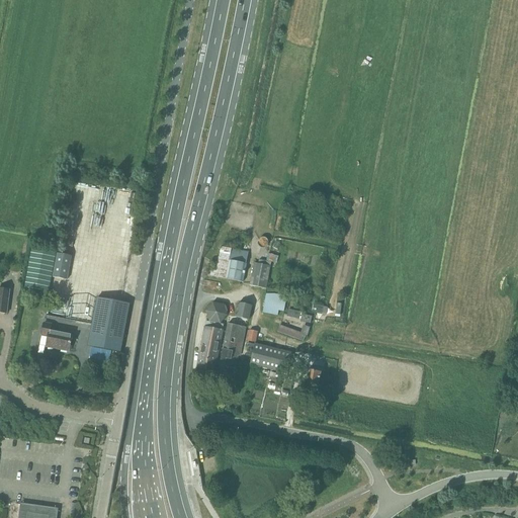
[(222,247),(217,270),(209,269),(207,275),(243,282),(249,252),(222,247)]
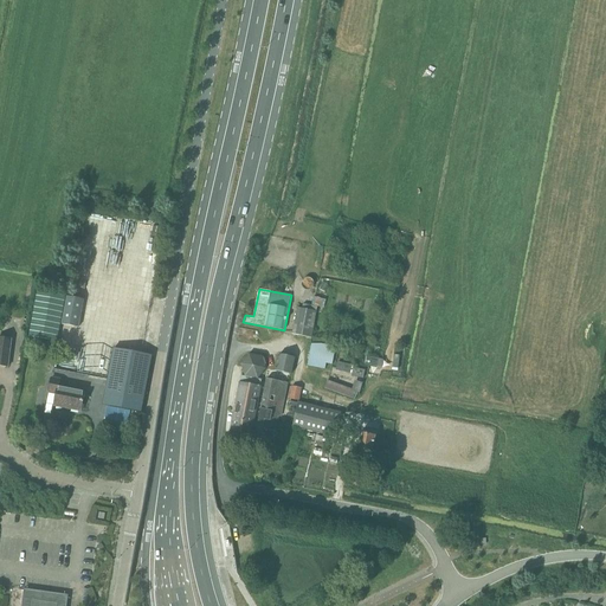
[(68,296),(62,324),(78,328),(84,300),(68,296)]
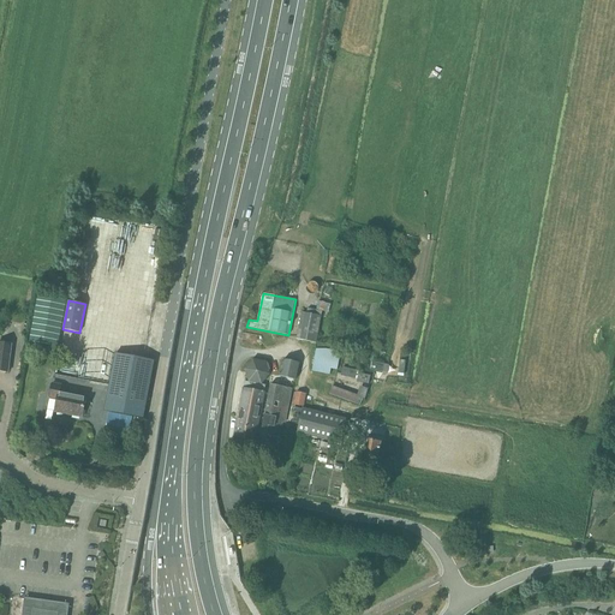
[(320,300),(317,309),(329,312),(332,304),(320,300)]
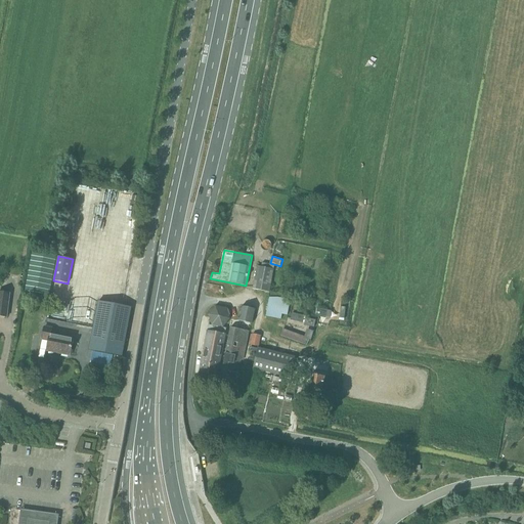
[(257,266),(253,289),(267,292),(272,264),(261,262),(260,266),(257,266)]
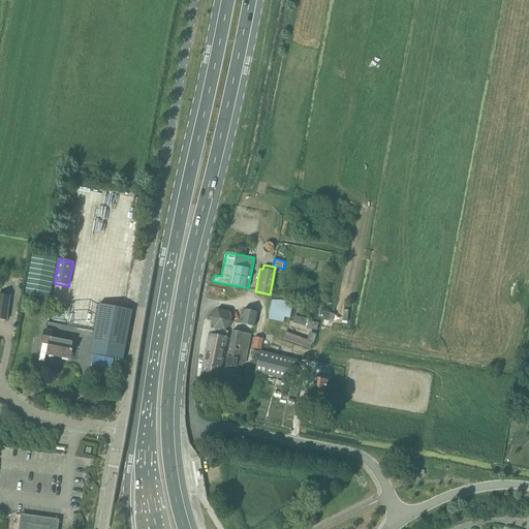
[(0,318),(7,320),(10,297),(0,294),(0,318)]
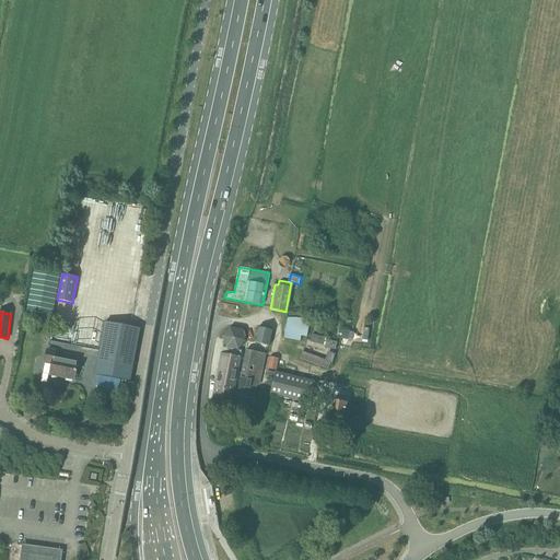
[(286,338),(302,340),(303,337),(308,337),(311,323),(289,318),(286,338)]
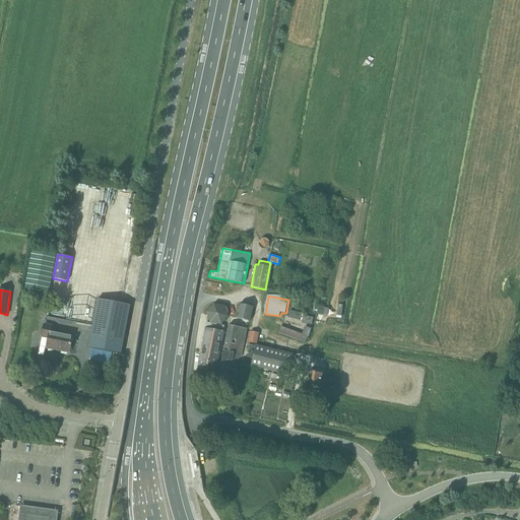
[(89,347),(121,353),(130,305),(98,300),(89,347)]
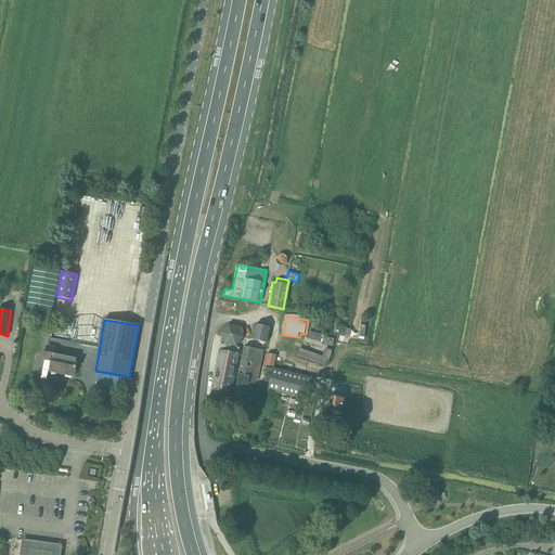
[(229,324),(220,334),(224,345),(236,347),(244,338),(243,334),(244,334),(242,327),(241,327),(240,326),(229,324)]
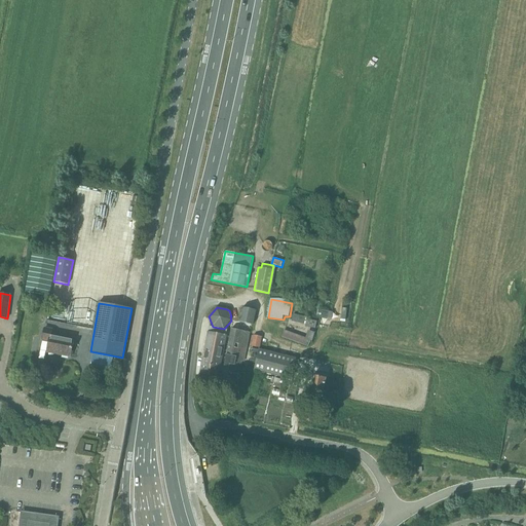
[(242,307),(239,323),(253,325),(256,310),(242,307)]
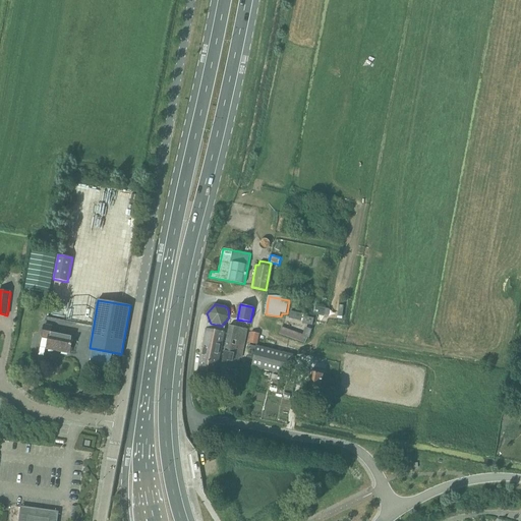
[(315,306),(314,313),(328,316),(329,309),(315,306)]
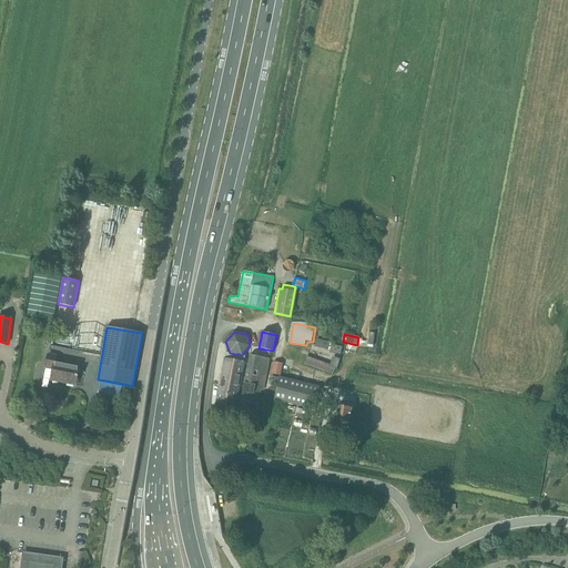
[(328,350),(330,342),(316,340),(315,346),(328,350)]
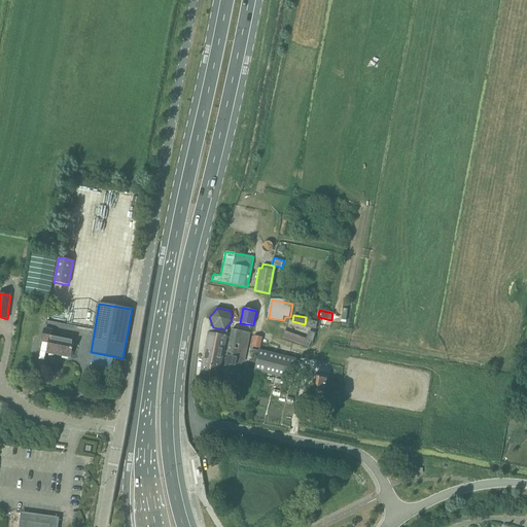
[(316,328),(317,322),(308,320),(306,326),(316,328)]
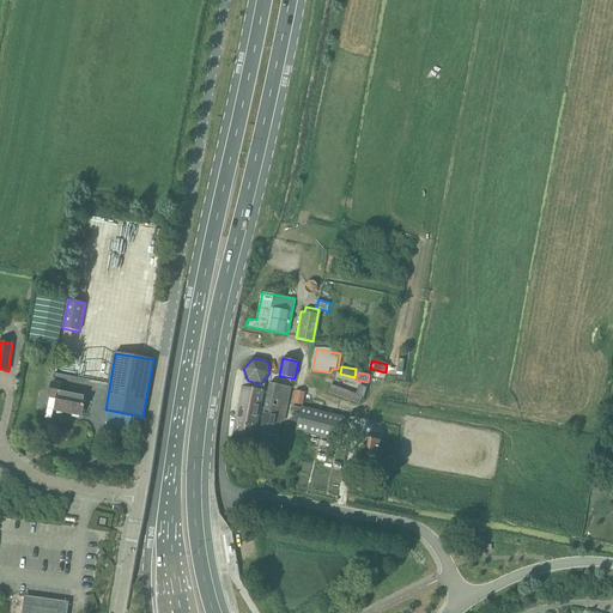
[(244,381),(234,436),(254,439),(256,429),(259,430),(260,425),(258,424),(265,384),(244,381)]
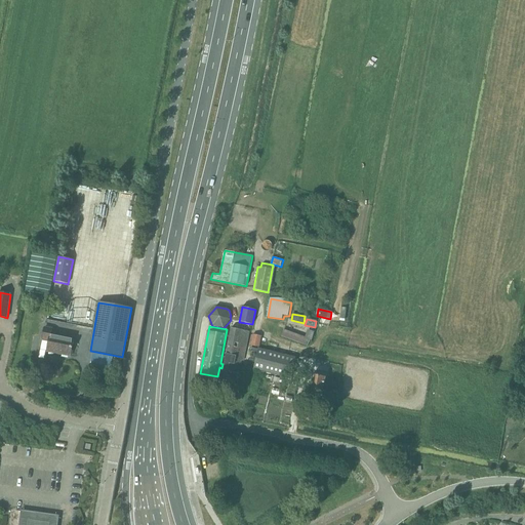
[(47,352),(70,356),(74,338),(51,334),(52,329),(45,327),(42,339),(49,340),(47,352)]
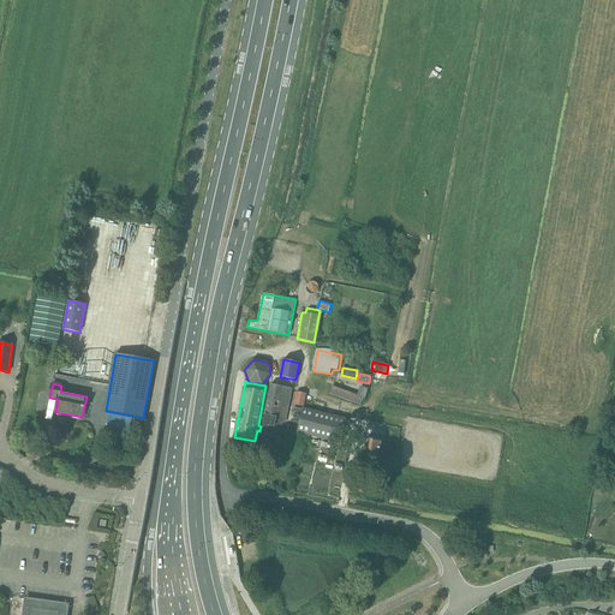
[(261,427),(260,431),(261,431),(260,442),(270,445),(273,436),(280,439),(284,422),(286,422),(292,388),(270,384),(263,427),(261,427)]
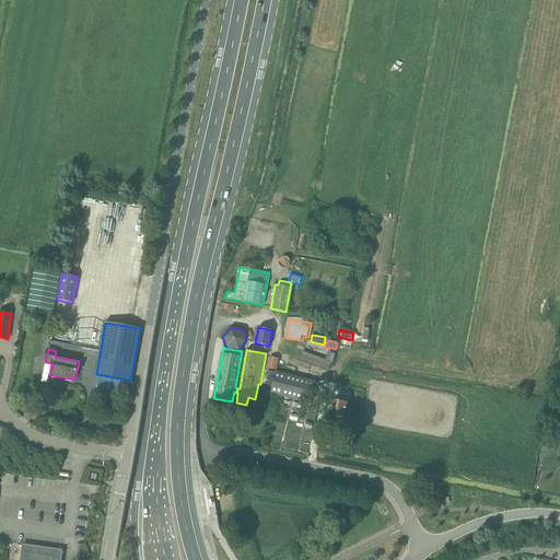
[(303,352),(300,359),(328,369),(330,362),(331,363),(335,354),(328,352),(325,360),(303,352)]
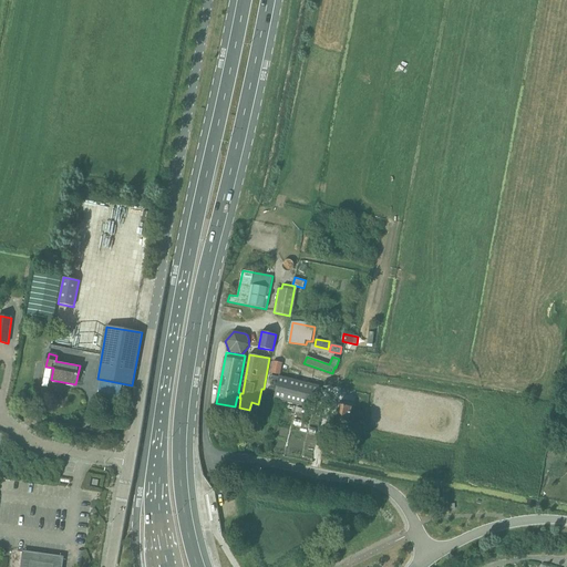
[(271,373),(280,375),(282,363),(274,361),(271,373)]
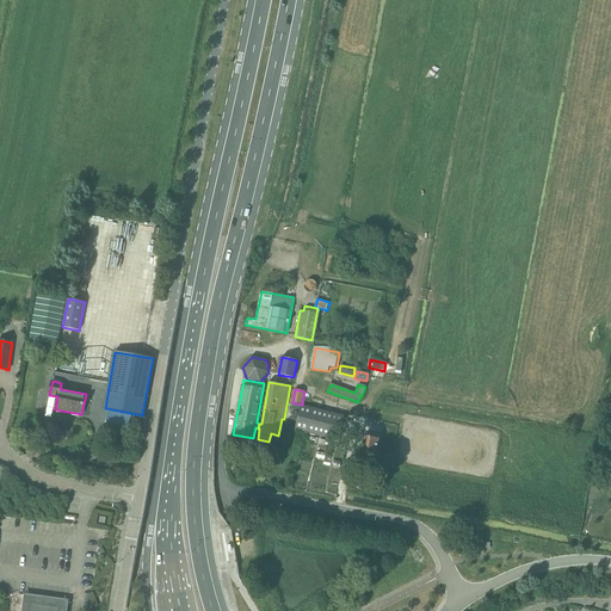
[(345,417),(301,406),(295,430),(339,440),(345,417)]
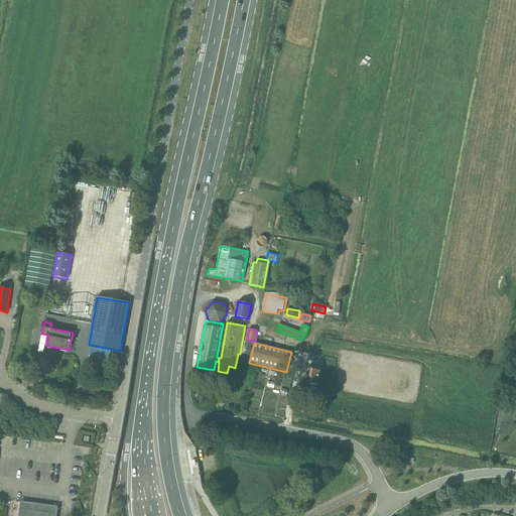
[(306,369),(303,387),(316,389),(319,371),(306,369)]
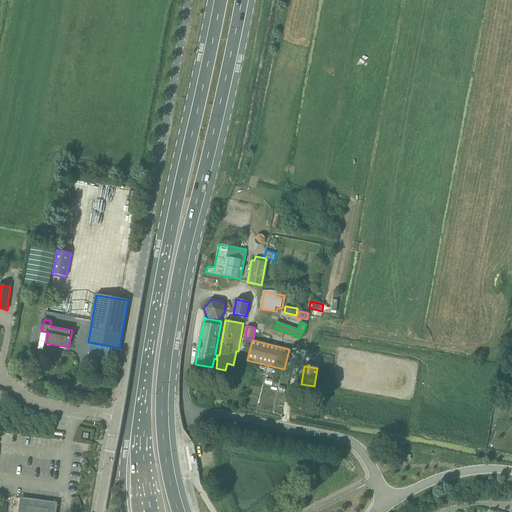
[(56,511),(58,503),(20,497),(18,511),(56,511)]
